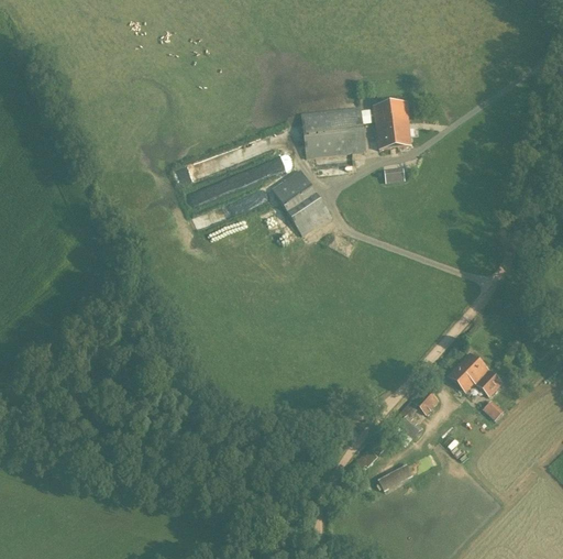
[(406,100),(373,105),(378,148),(411,143),(406,100)]
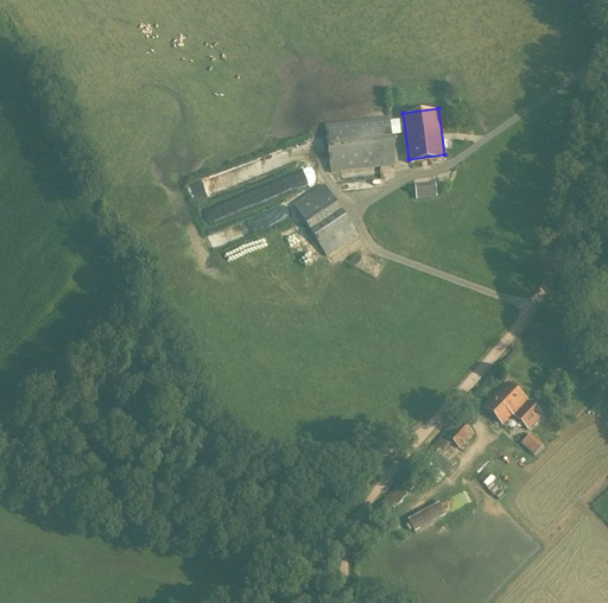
[(388,113),(324,120),(329,170),(330,170),(340,169),(380,164),(394,162),(392,135),(388,113)]
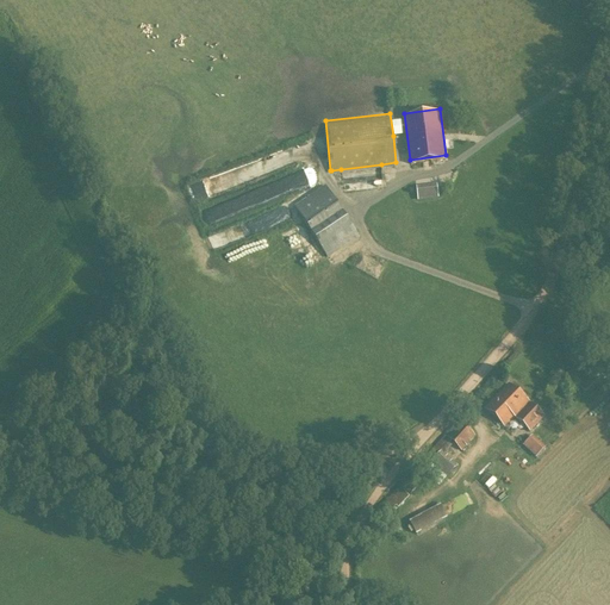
[(350,178),(350,186),(378,184),(377,174),(371,174),(372,176),(350,178)]
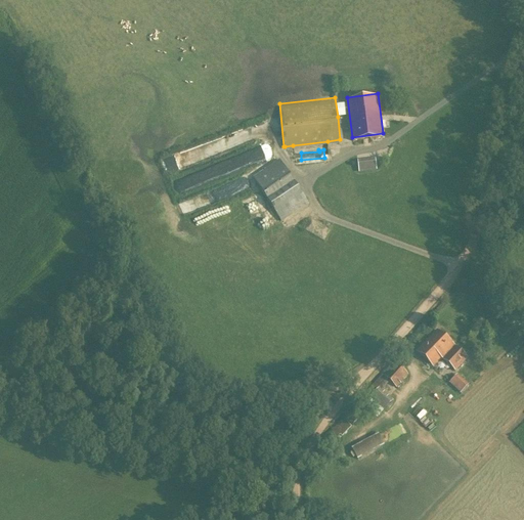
[(278,156),(253,174),(281,218),(309,200),(278,156)]
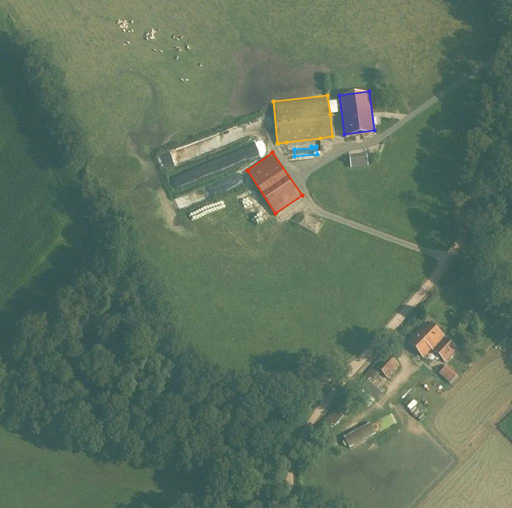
[(353,153),(354,164),(372,163),(371,152),(353,153)]
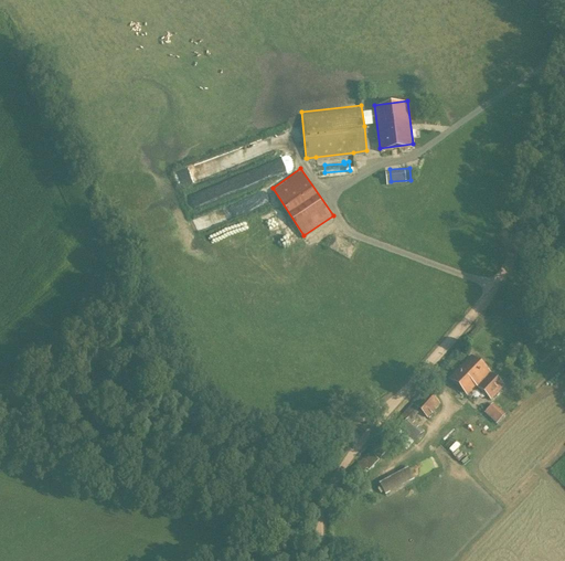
[(468,392),(477,382),(481,377),(483,378),(491,371),(470,351),(449,374),(468,392)]
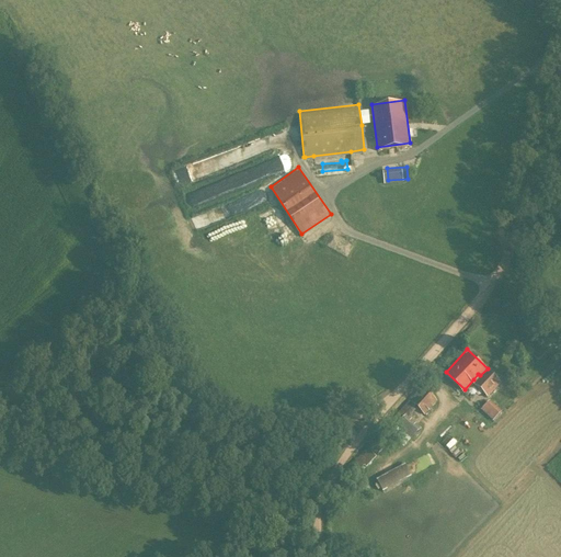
[(478,374),(473,379),(487,393),(500,379),(488,368),(480,375),(478,374)]
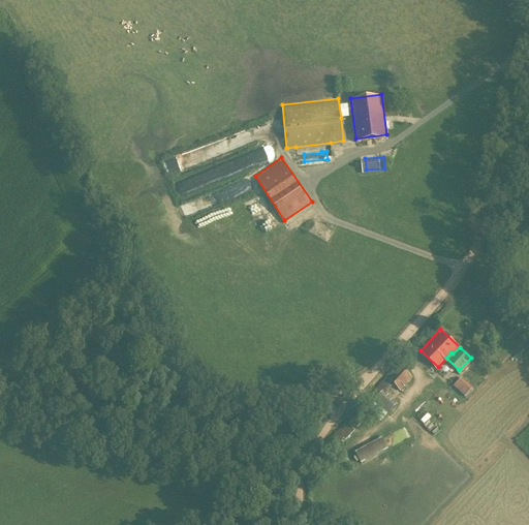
[(366,404),(380,418),(396,401),(385,390),(393,381),(400,388),(412,374),(399,362),(372,389),(377,394),(366,404)]
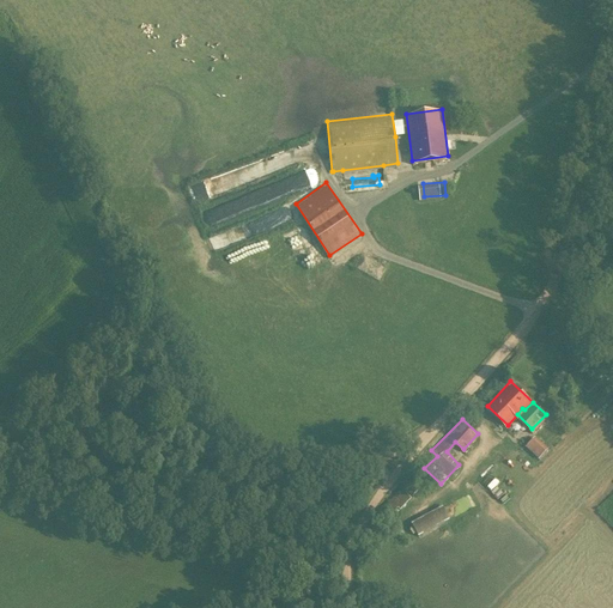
[(526,442),(538,455),(547,447),(534,433),(526,442)]
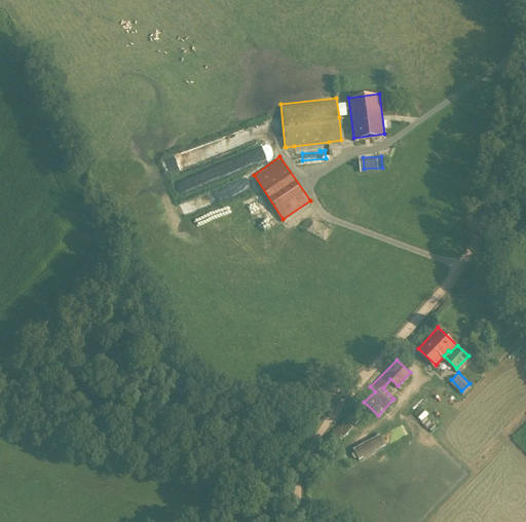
[(349,418),(353,422),(368,407),(363,403),(349,418)]
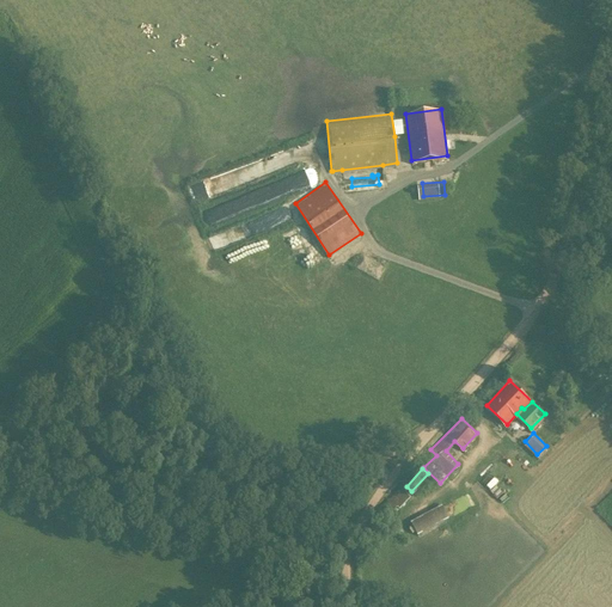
[(399,484),(379,504),(387,513),(402,498),(404,501),(410,494),(399,484)]
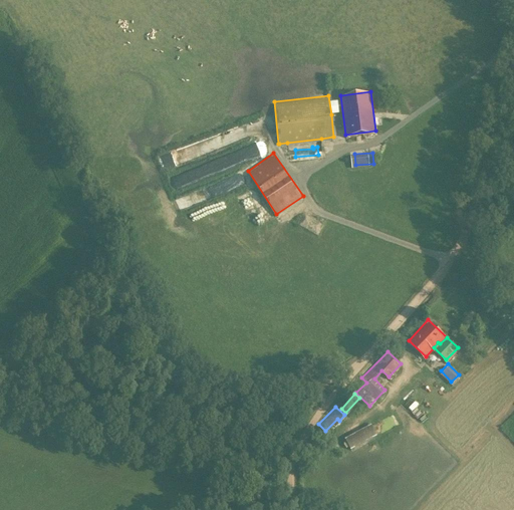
[(375,422),(348,436),(353,447),(381,433),(375,422)]
